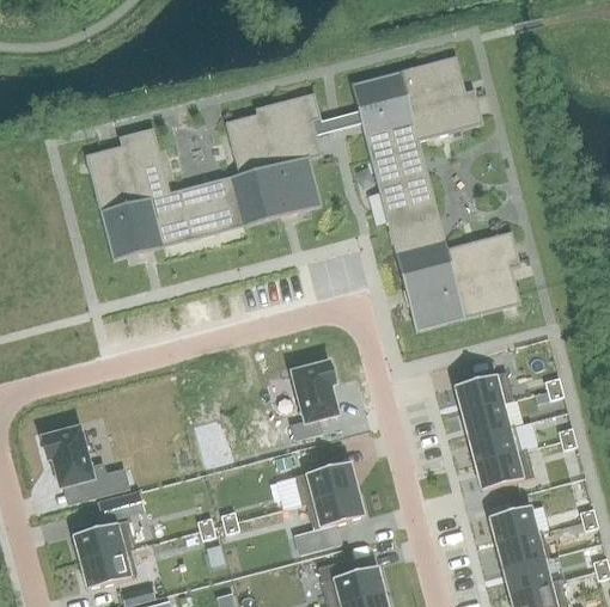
[(113,147),(86,154),(114,259),(139,253),(139,255),(141,255),(140,253),(164,246),(163,239),(185,233),(188,240),(220,232),(218,225),(243,218),(245,226),(296,212),(297,214),(298,213),(298,212),(323,204),(311,158),(323,155),(317,133),(361,121),(372,160),(379,158),(385,183),(378,185),(380,192),(379,192),(379,195),(380,194),(388,219),(385,220),(386,221),(388,221),(409,304),(408,304),(408,306),(410,305),(416,331),(522,302),(516,277),(506,280),(504,270),(522,265),(512,231),(449,247),(420,140),(485,123),(475,89),(457,93),(455,84),(464,81),(457,55),(352,83),(359,110),(323,120),(315,92),(256,108),(257,114),(226,121),(239,173),(171,191),(154,127),(120,136),(124,154),(115,157),(113,147)]
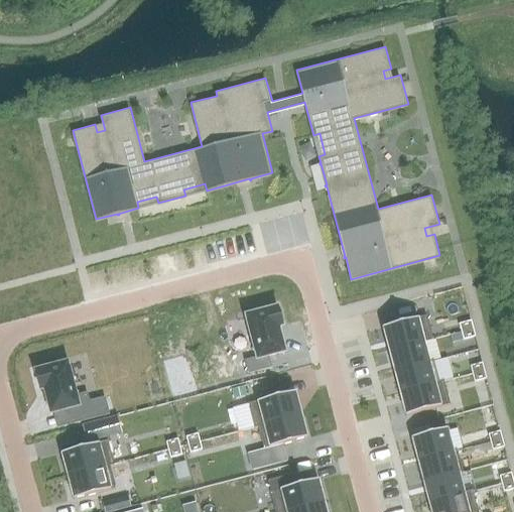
[(257,355),(246,358),(249,371),(272,365),(269,353),(285,349),(278,325),(282,324),(277,304),(246,313),(257,355)]
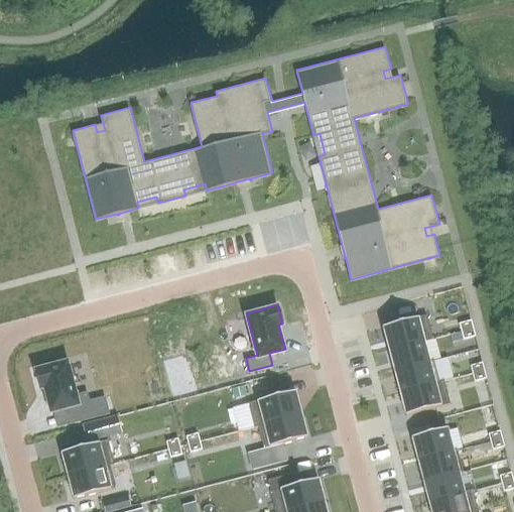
[(427,313),(383,325),(389,348),(424,339),(433,337),(427,313)]
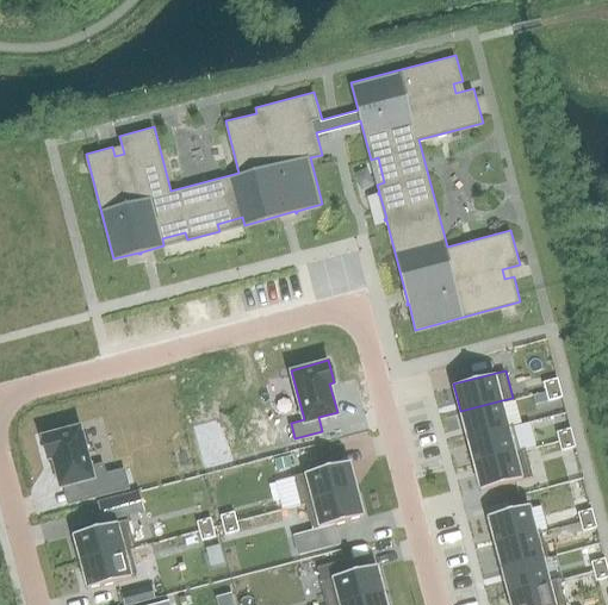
[(559,375),(545,379),(547,388),(562,385),(559,375)]
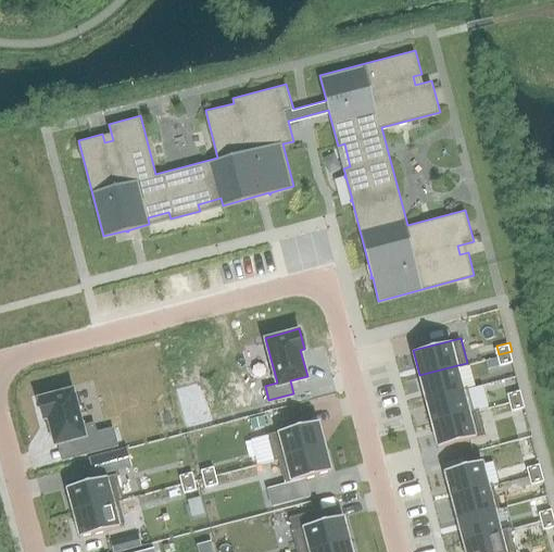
[(512,351),(499,354),(501,363),(514,360),(512,351)]
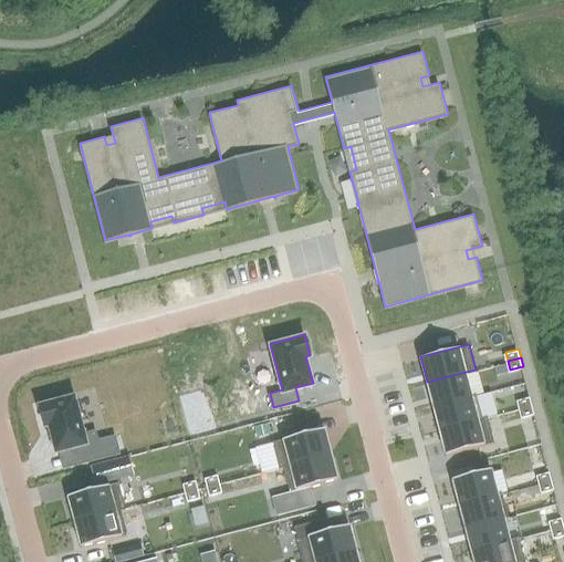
[(466,372),(427,382),(434,405),(471,395),(466,372)]
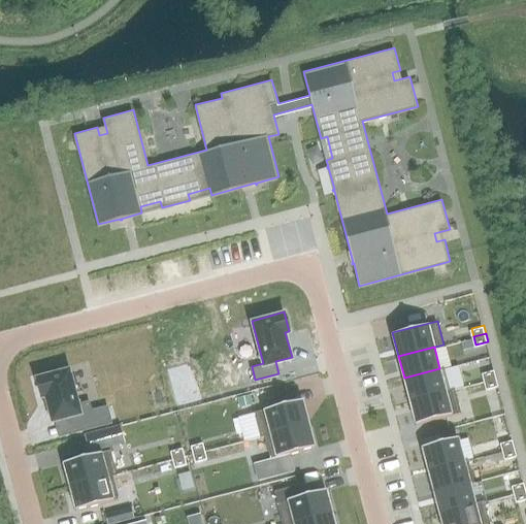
[(439,368),(404,378),(409,399),(451,389),(445,367),(439,368)]
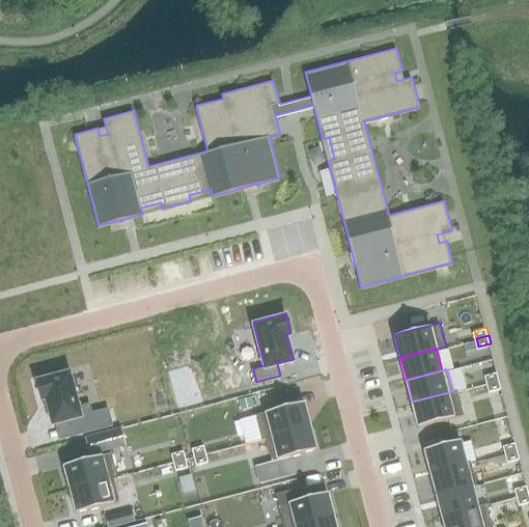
[(498,370),(485,373),(488,382),(500,379),(498,370)]
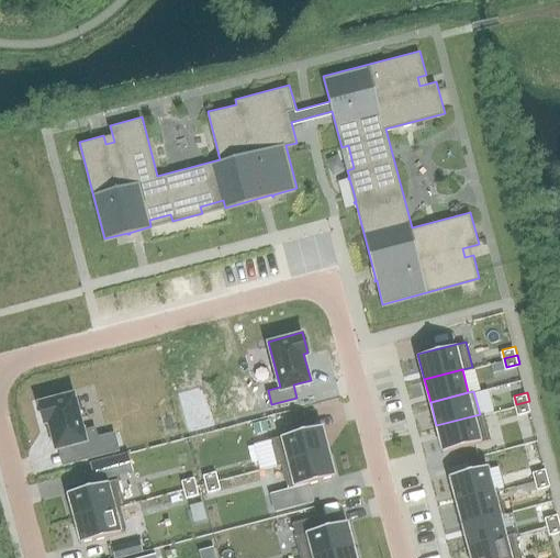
[(74,397),(40,406),(45,426),(49,425),(56,452),(74,447),(78,465),(120,453),(115,434),(98,439),(96,430),(82,433),(74,397)]
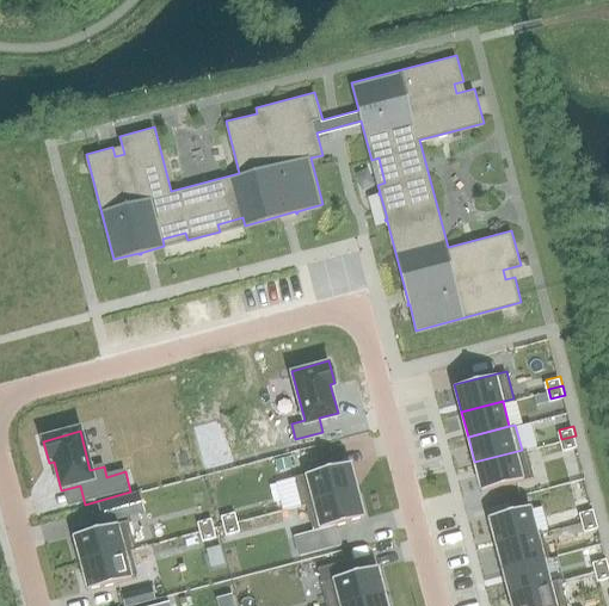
[(576,436),(561,439),(564,449),(578,445),(576,436)]
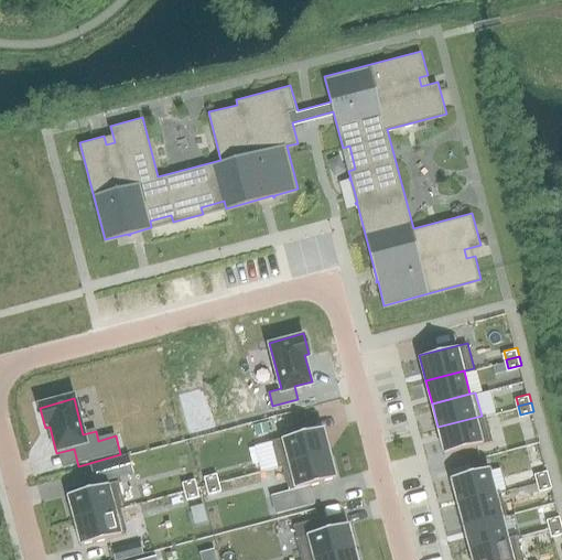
[(482,416),(438,427),(444,452),(493,439),(486,415),(482,416)]
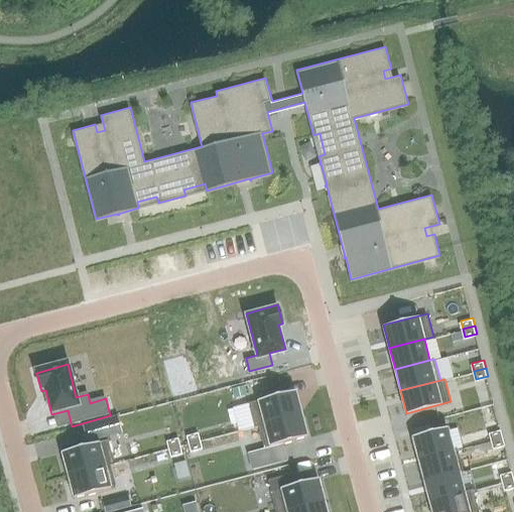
[(295,389),(249,401),(255,424),(259,423),(301,412),(295,389)]
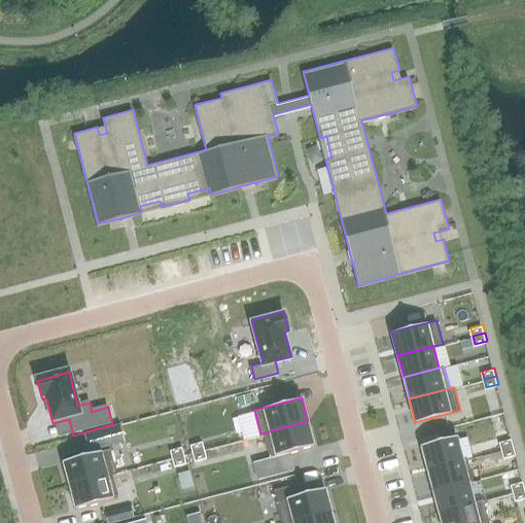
[(308,421),(265,432),(272,456),(314,445),(308,421)]
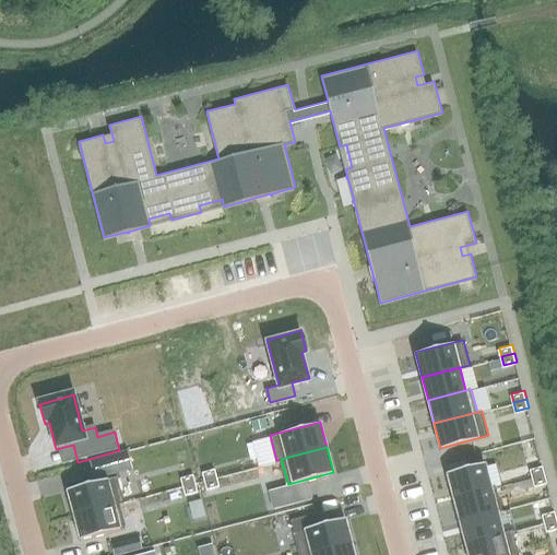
[(485,462),(447,472),(453,497),(492,487),(492,486),(485,462)]
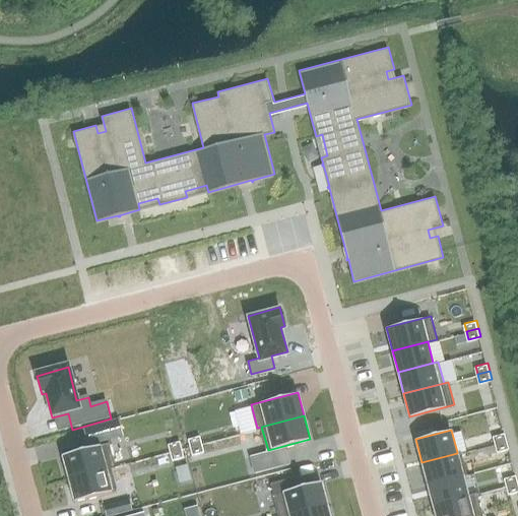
[(506,432),(494,435),(496,443),(508,439),(506,432)]
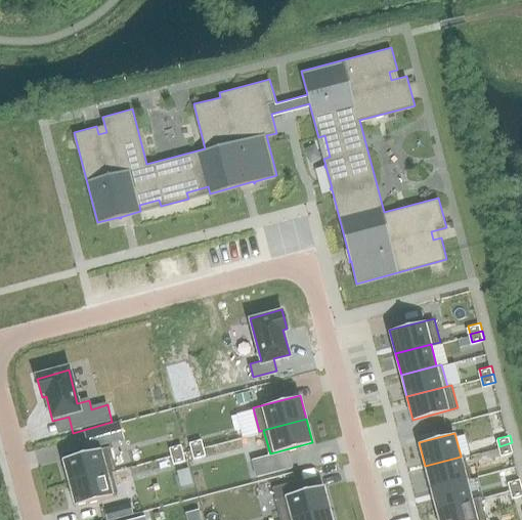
[(202,438),(189,441),(191,449),(204,445),(202,438)]
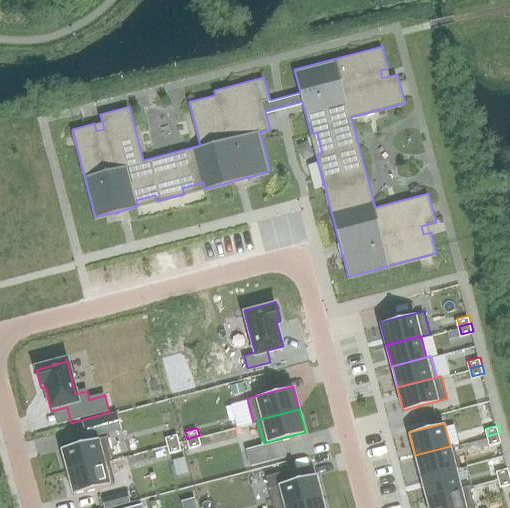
[(500,432),(488,436),(490,443),(502,440),(500,432)]
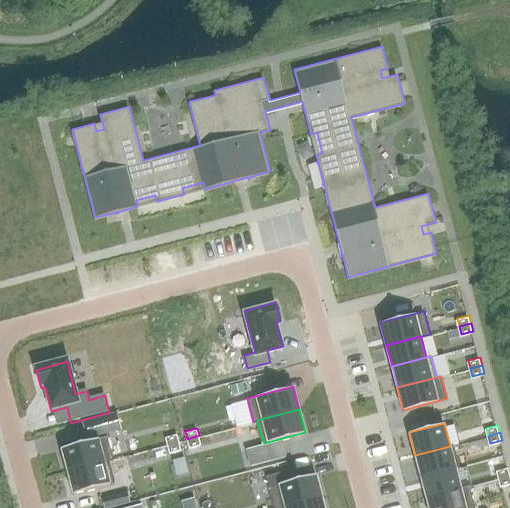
[(177,433),(165,436),(167,444),(179,441),(177,433)]
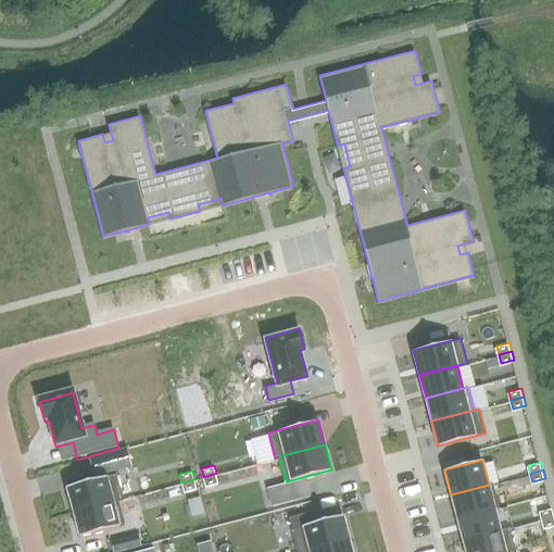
[(117,473),(67,486),(74,511),(118,499),(124,498),(117,473)]
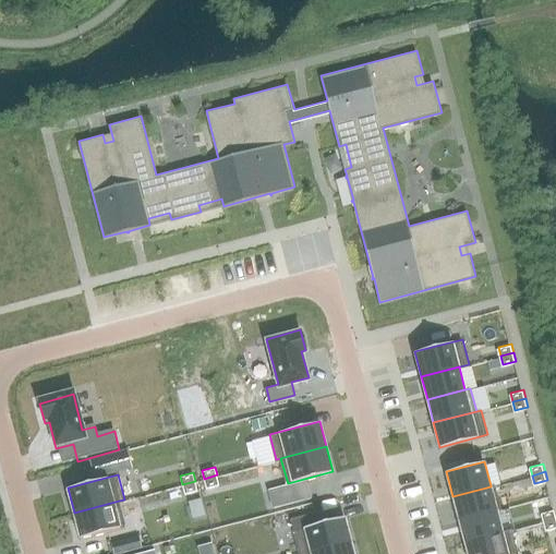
[(217,474),(204,479),(206,486),(219,483),(217,474)]
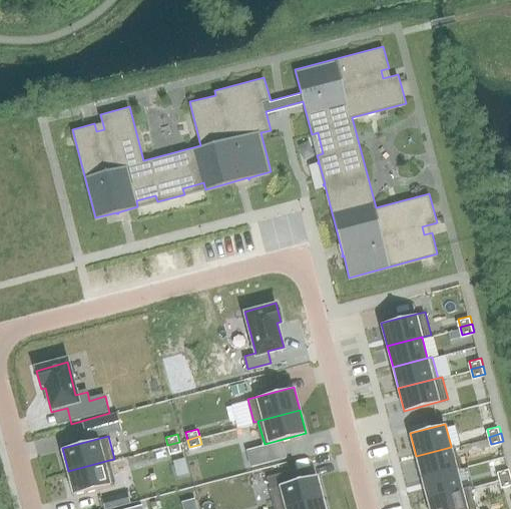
[(179,442),(167,445),(169,452),(181,449),(179,442)]
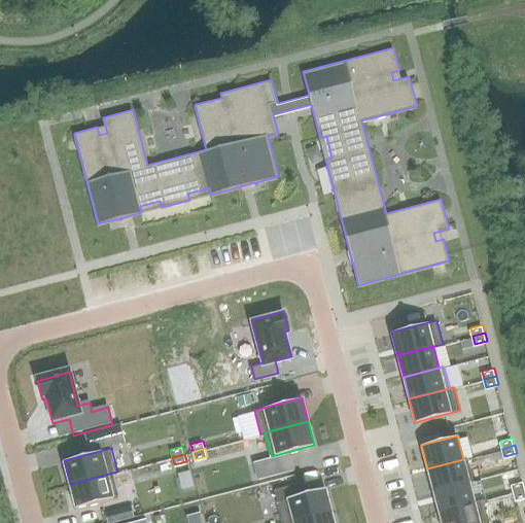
[(463,459),(427,468),(433,490),(468,480),(469,481),(474,480),(467,456),(463,458),(463,459)]
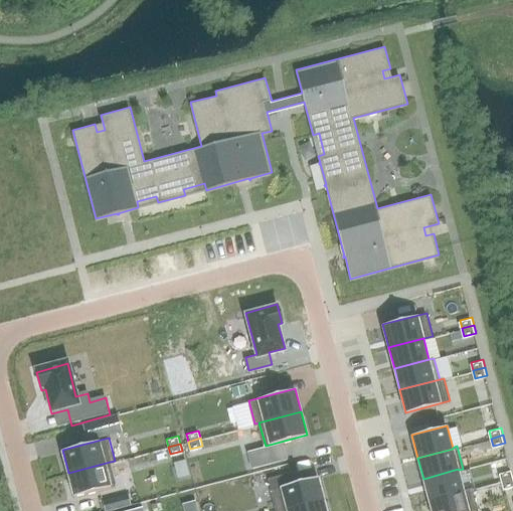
[(110,462),(68,473),(74,496),(116,485),(110,462)]
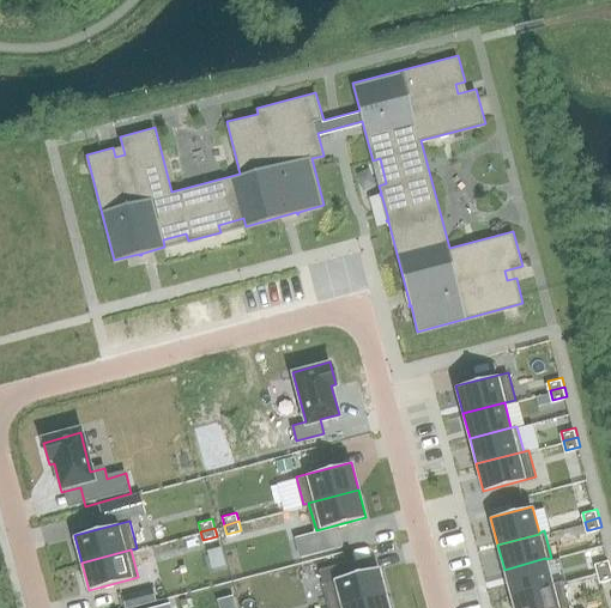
[(545,558),(504,570),(510,594),(552,583),(551,582),(546,559),(545,558)]
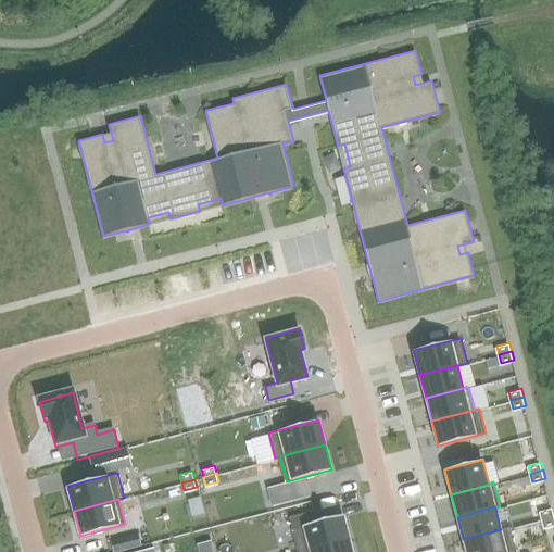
[(553,507),(540,511),(542,518),(553,515),(553,507)]
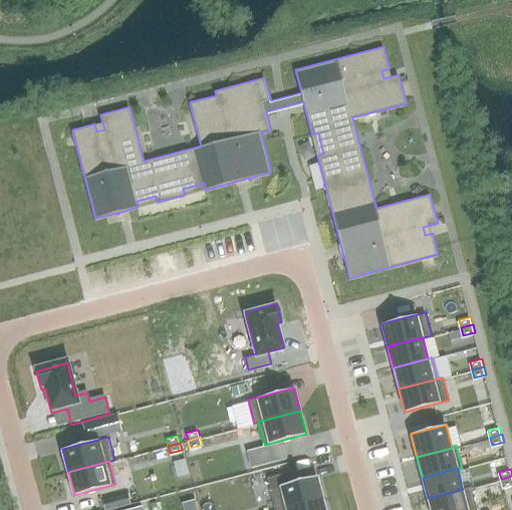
[(291,470),(268,476),(276,509),(277,509),(323,498),(317,475),(294,481),(291,470)]
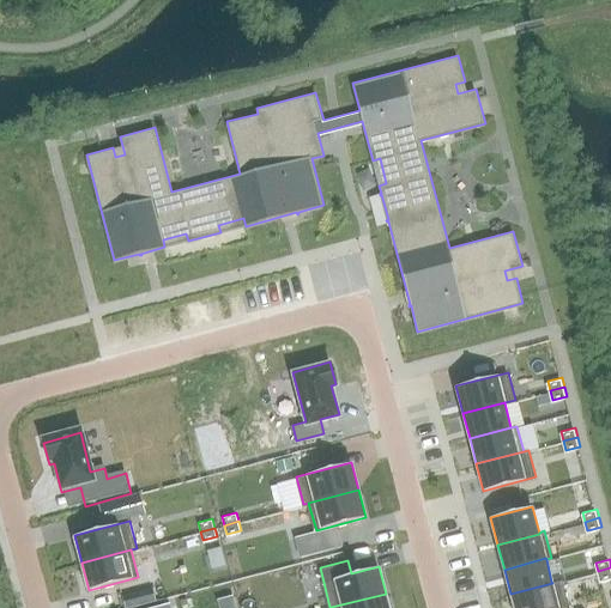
[(610,567),(598,571),(600,581),(610,578),(610,567)]
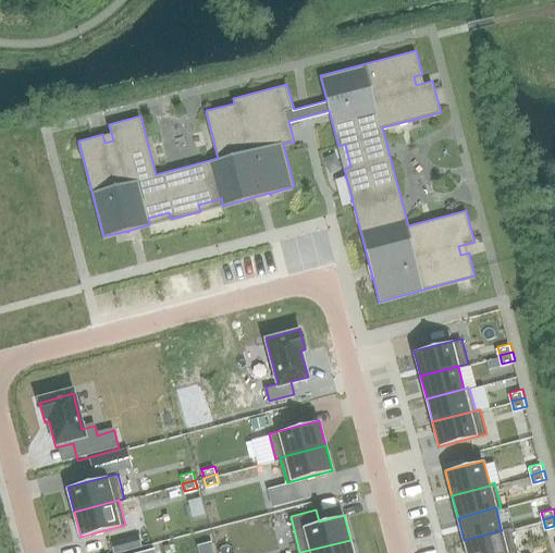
[(502,530),(464,540),(467,552),(517,552),(518,552),(512,527),(501,529),(502,530)]
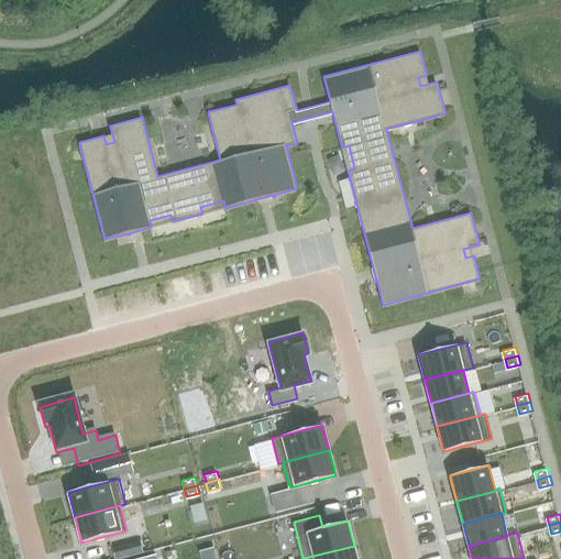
[(130,541),(112,546),(116,557),(133,552),(130,541)]
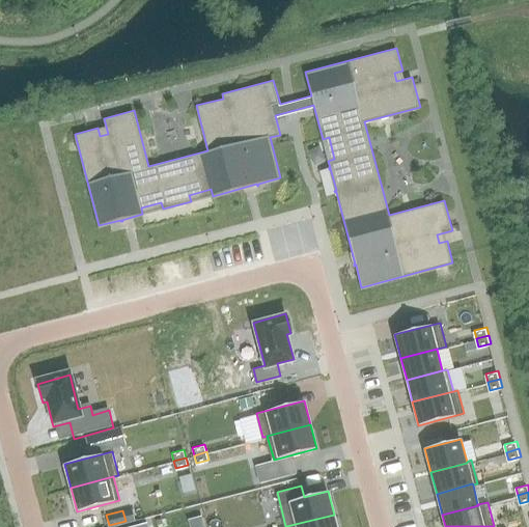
[(337,526),(334,515),(286,526),(337,526)]
